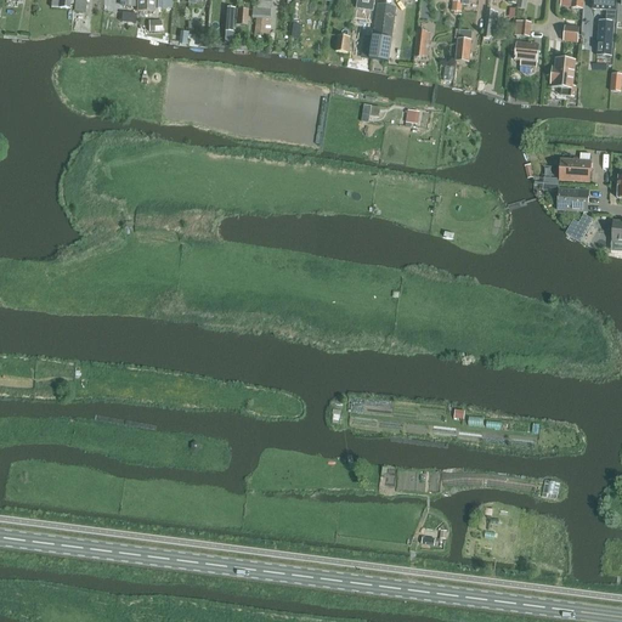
[(51,0),(51,9),(69,10),(71,0),(51,0)]
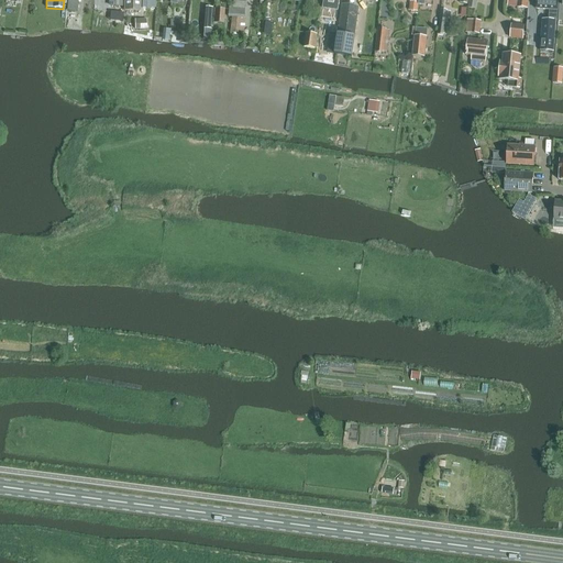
[(67,0),(67,10),(77,11),(78,0),(67,0)]
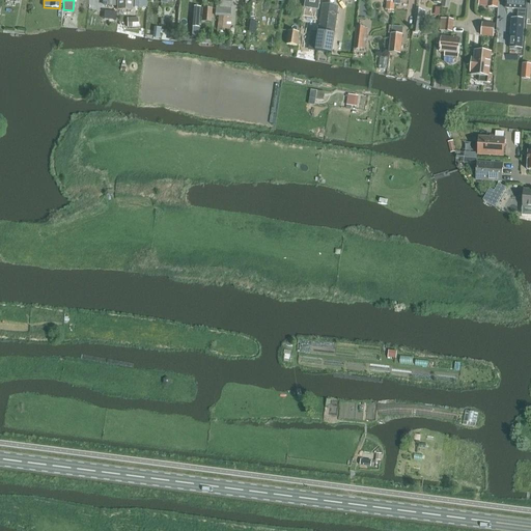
[(116,0),(116,10),(132,11),(132,0),(116,0)]
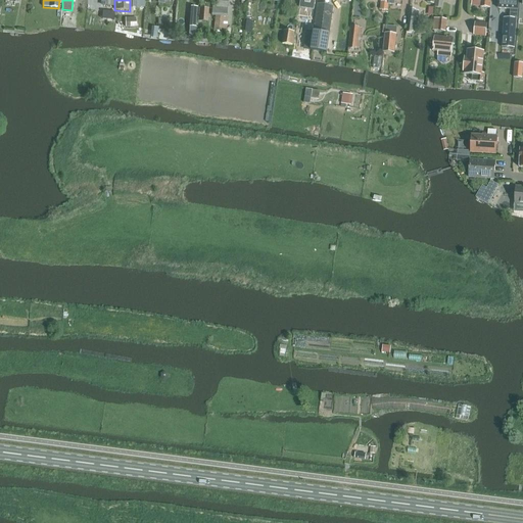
[(217,0),(217,5),(212,5),(211,15),(215,16),(214,30),(226,32),(228,17),(227,17),(228,0),(217,0)]
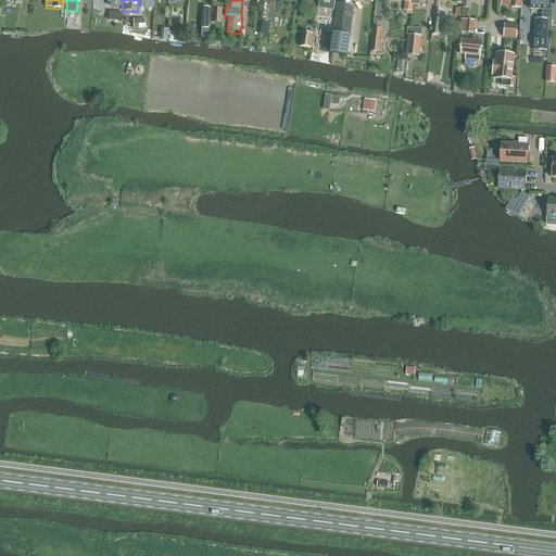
[(336,0),(319,0),(319,9),(335,11),(336,0)]
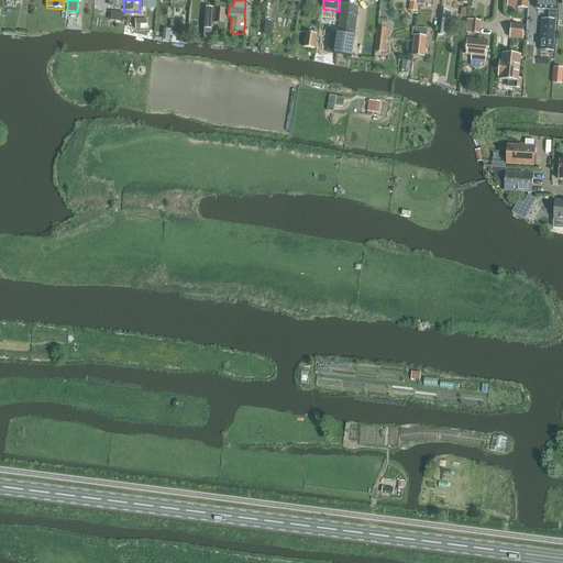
[(518,8),(528,9),(528,0),(507,0),(518,1),(518,8)]
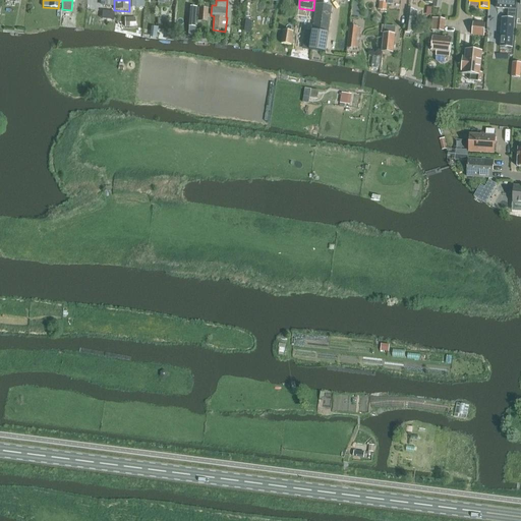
[(496,0),(496,9),(509,9),(509,18),(514,18),(514,19),(516,19),(517,0),(496,0)]
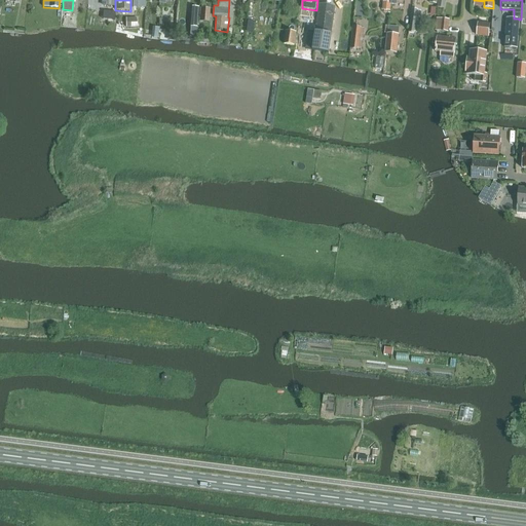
[(388,11),(390,11),(391,5),(391,3),(389,3),(383,2),(382,10),(388,11)]
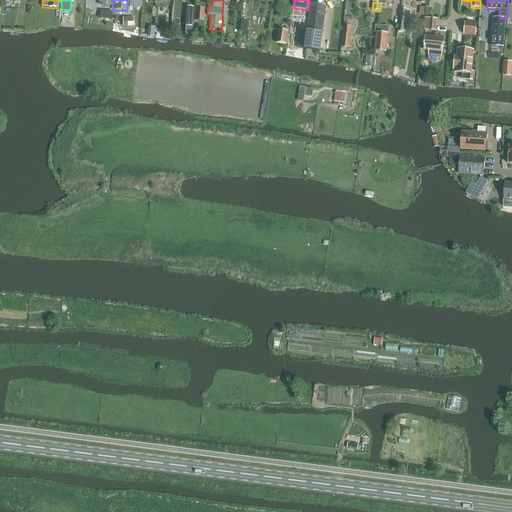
[(320,52),(322,33),(326,6),(311,4),(308,31),(305,49),(320,52)]
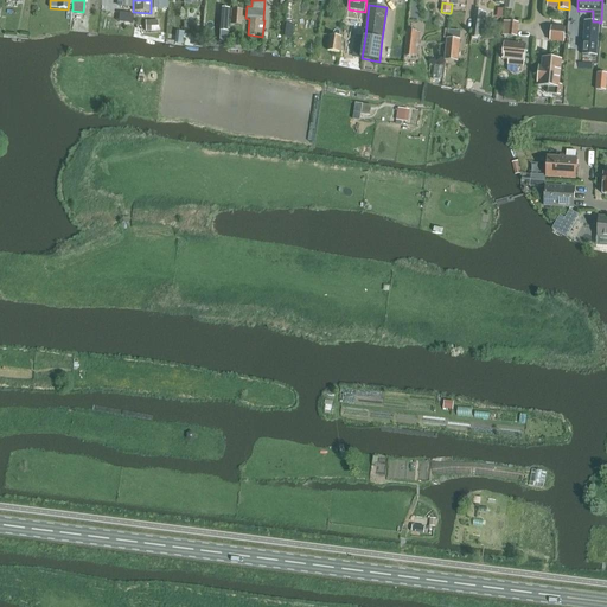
[(230,25),(241,26),(242,11),(231,10),(230,25)]
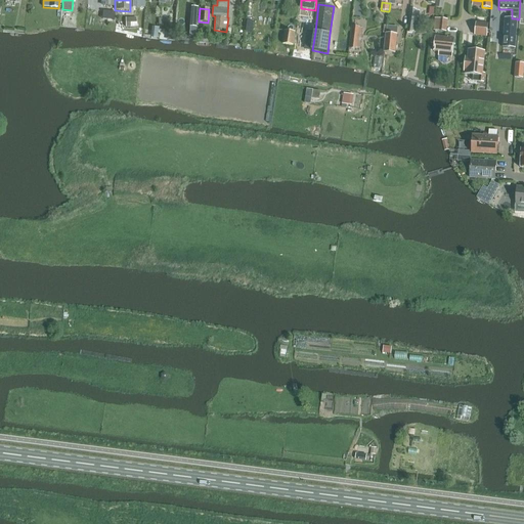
[(407,33),(409,33),(416,34),(419,10),(412,9),(410,9),(407,33)]
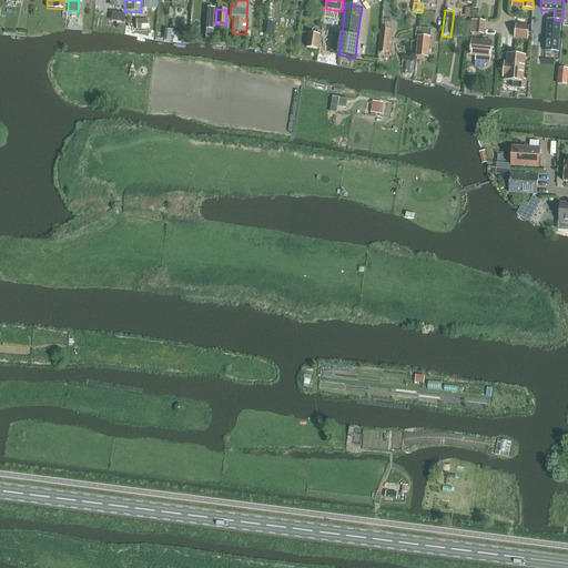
[(151,12),(140,12),(140,23),(151,23),(151,12)]
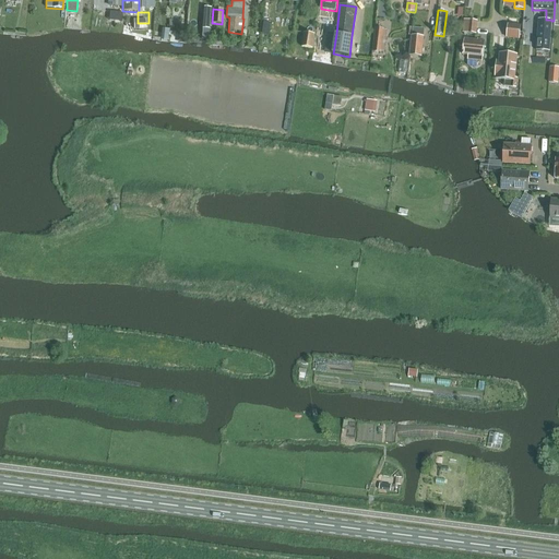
[(537,35),(551,36),(551,21),(551,20),(546,20),(538,20),(537,35)]
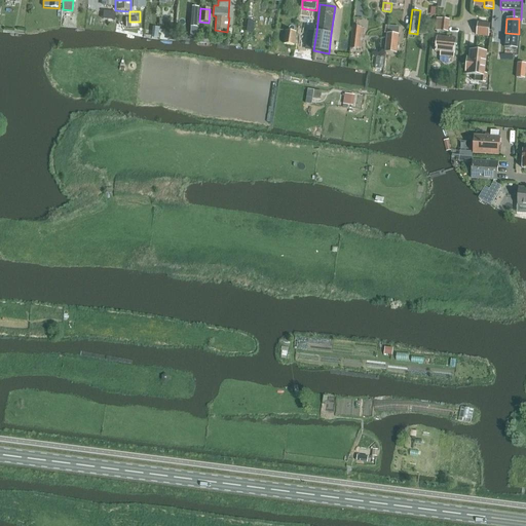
[(354,42),(366,42),(367,21),(354,20),(354,42)]
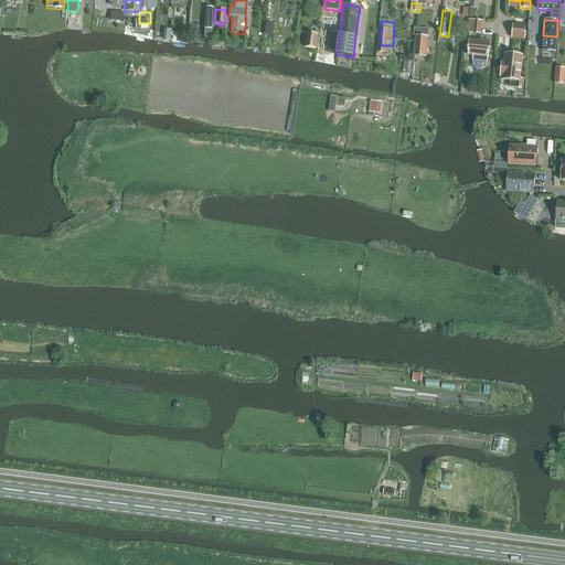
[(306,48),(317,50),(319,35),(308,33),(306,48)]
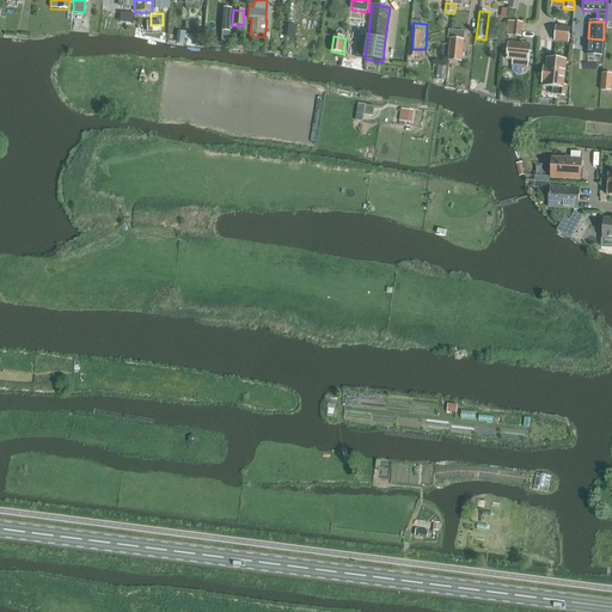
[(463,62),(464,41),(451,40),(450,61),(463,62)]
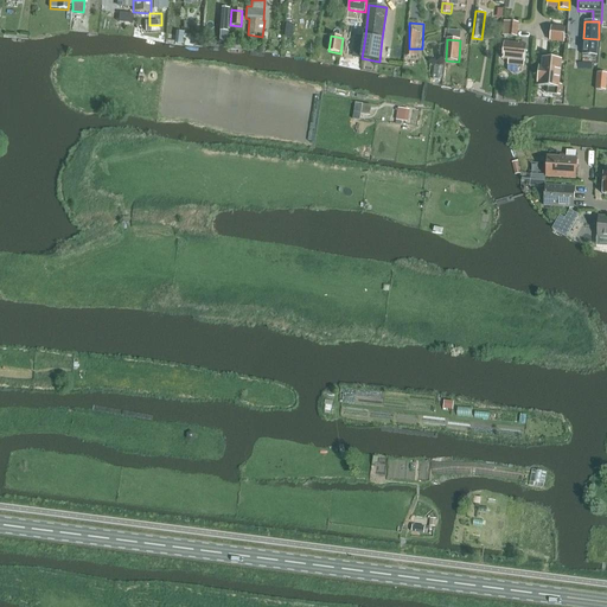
[(509,65),(524,68),(525,63),(526,45),(505,43),(503,61),(509,62),(509,65)]
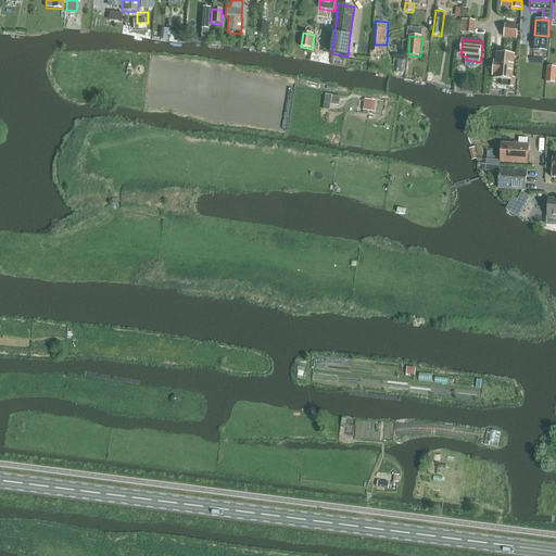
[(502,87),(514,88),(515,78),(513,78),(515,55),(497,53),(496,61),(494,61),(493,78),(503,79),(502,87)]
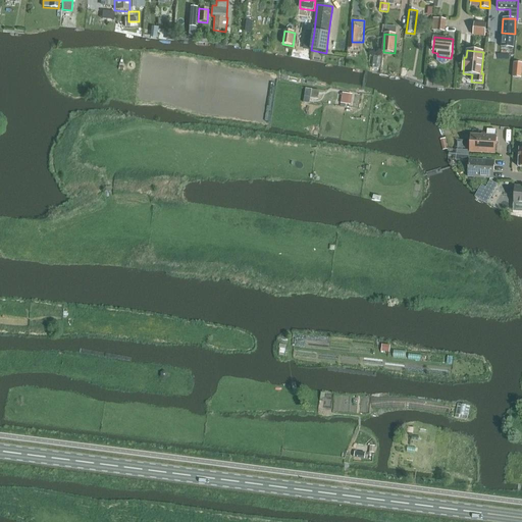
[(513,79),(521,80),(521,68),(521,63),(514,63),(513,79)]
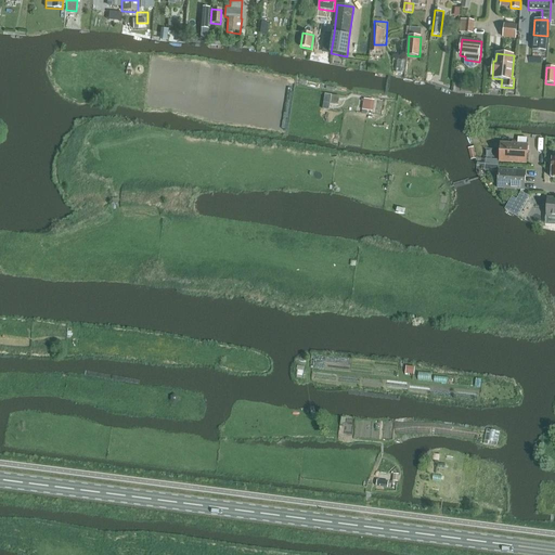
[(366,93),(365,105),(375,105),(376,93),(366,93)]
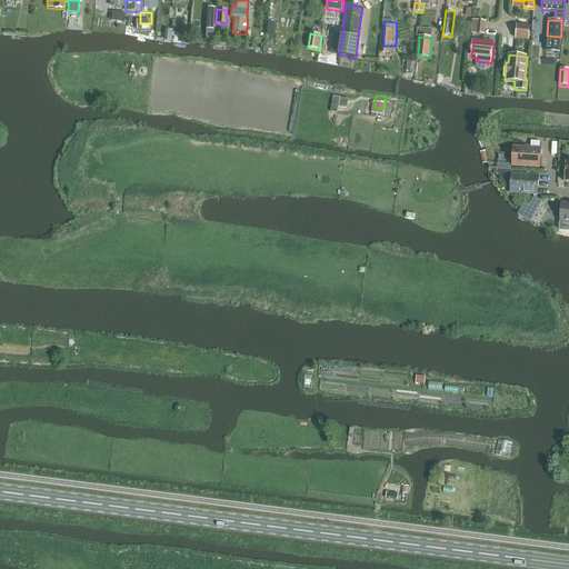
[(511,166),(540,168),(541,149),(512,147),(511,166)]
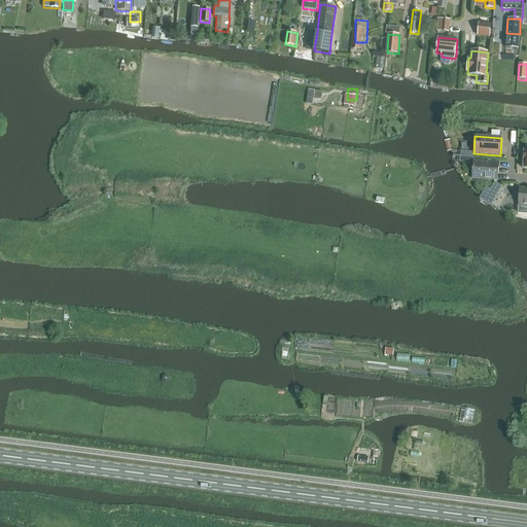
[(472,179),(498,181),(499,163),(473,162),(472,179)]
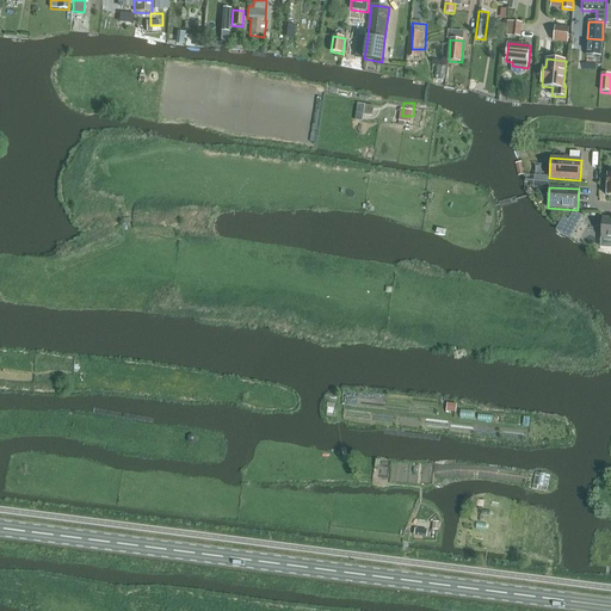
[(563,230),(573,236),(582,217),(574,213),(563,230)]
